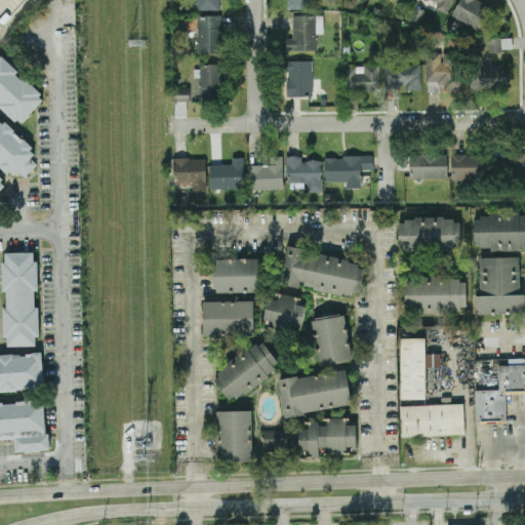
[(220,0),(196,0),(197,9),(220,9),(220,0)]
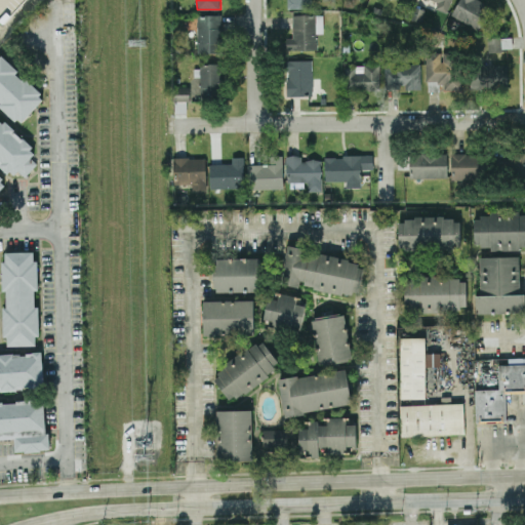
[(285,0),(286,8),(312,9),(311,0),(285,0)]
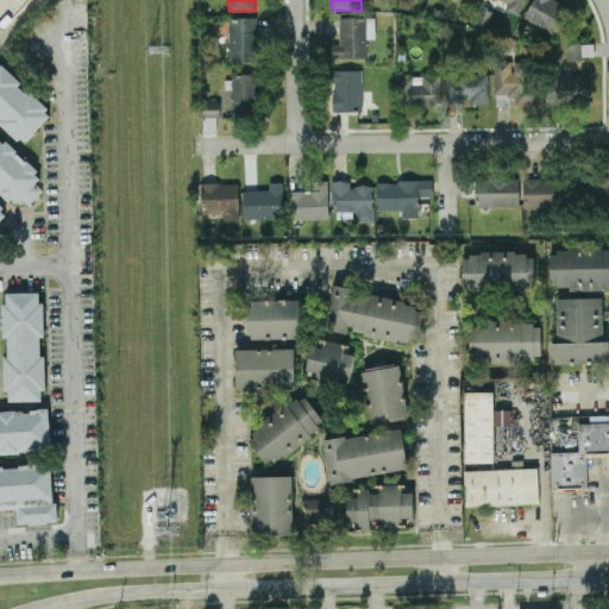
[(502,0),(507,1),(503,10),(519,14),(523,0),(502,0)]
